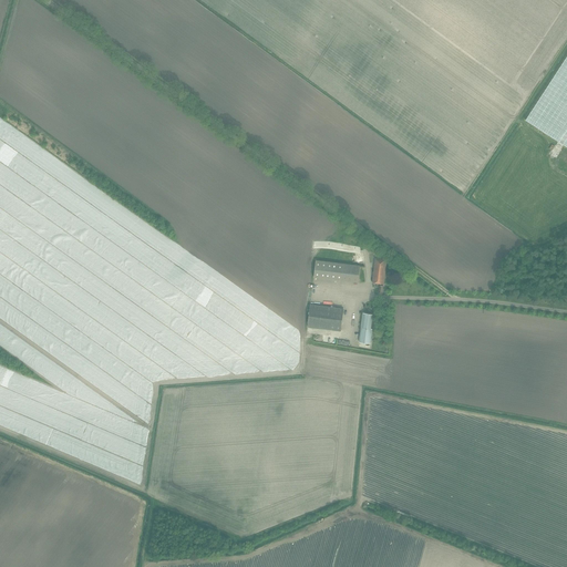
[(566,55),(525,122),(566,150),(566,55)]
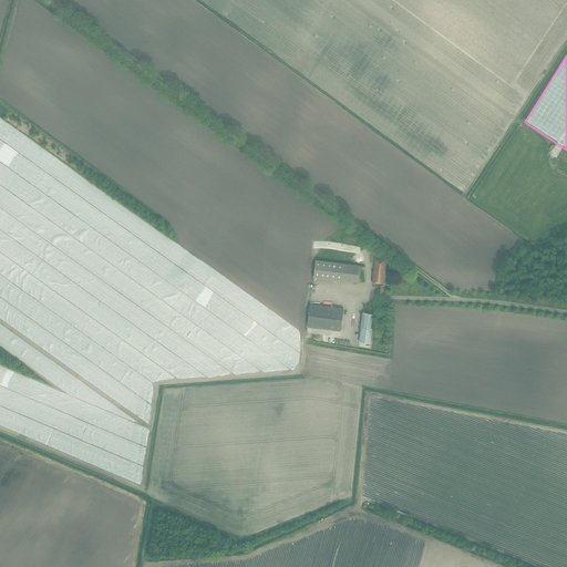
[(375,258),(373,282),(384,285),(387,259),(375,258)]
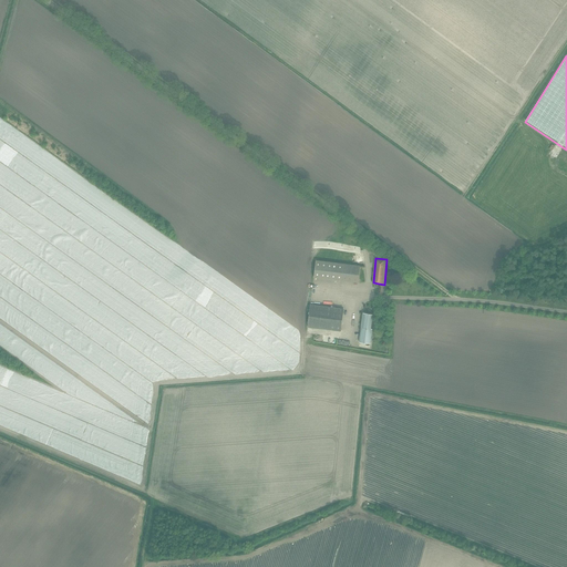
[(316,261),(313,278),(359,282),(360,266),(316,261)]
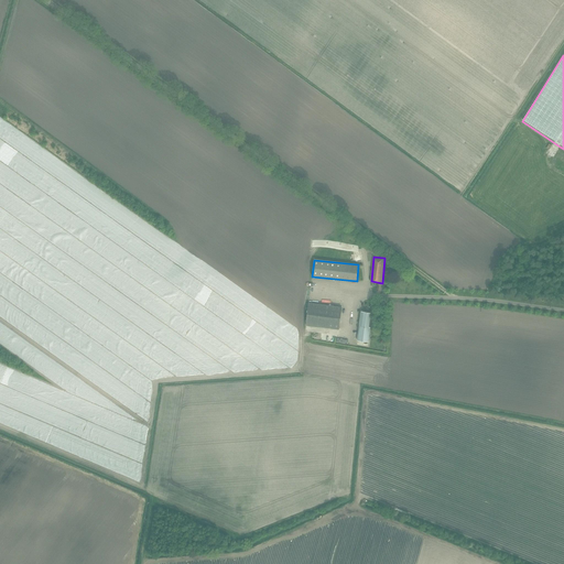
[(307,326),(338,331),(342,307),(310,304),(307,326)]
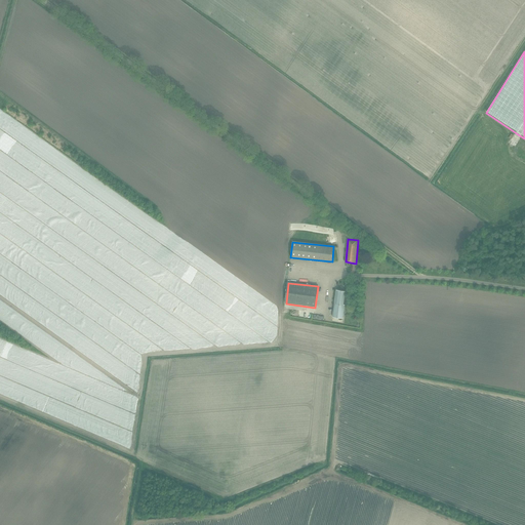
[(335,295),(332,322),(342,323),(345,305),(344,305),(346,291),(336,290),(335,295)]
